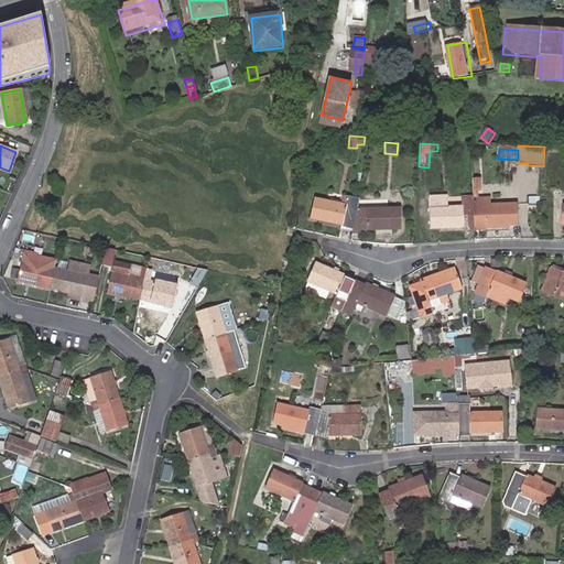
[(343,226),(354,228),(359,203),(360,197),(349,195),(347,205),(315,198),(311,217),(343,224),(343,226)]
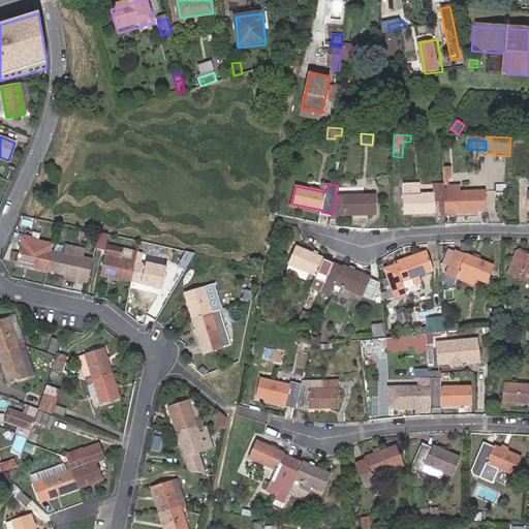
[(435,215),(444,215),(444,193),(443,189),(434,190),(434,193),(421,194),(419,184),(403,185),(403,195),(404,214),(435,213),(435,215)]
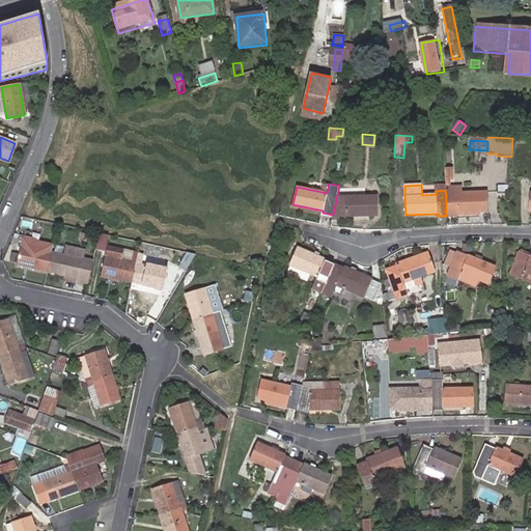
[(338,191),(333,215),(345,218),(346,216),(374,216),(374,194),(345,194),(345,193),(338,191)]
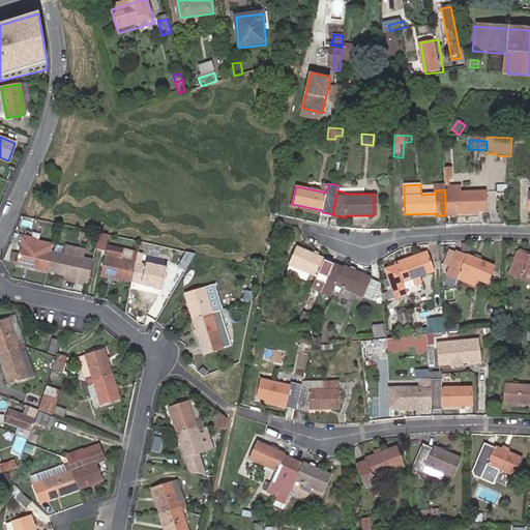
[(445,194),(445,215),(457,214),(457,211),(487,210),(486,192),(458,193),(455,193),(455,194),(445,194)]
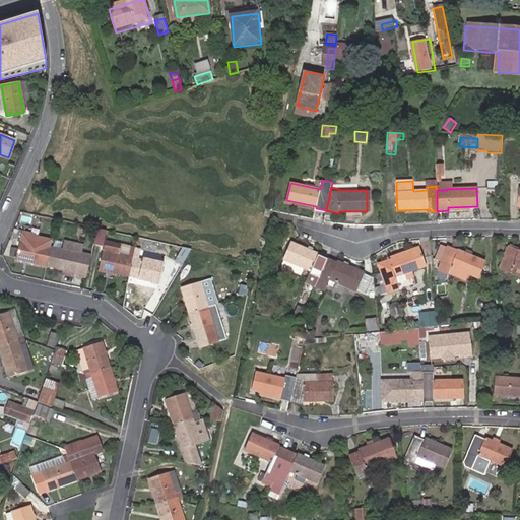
[(107,231),(98,229),(93,245),(103,247),(107,231)]
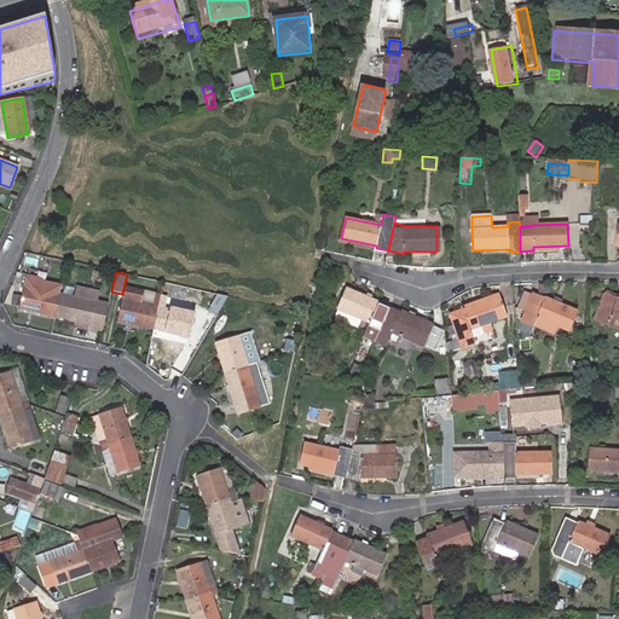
[(24,288),(61,296),(62,288),(57,287),(25,281),(24,288)]
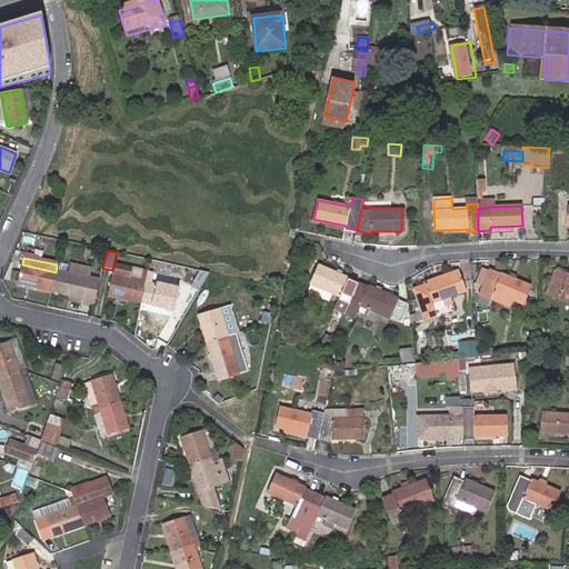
[(18,286),(51,293),(56,272),(22,265),(18,286)]
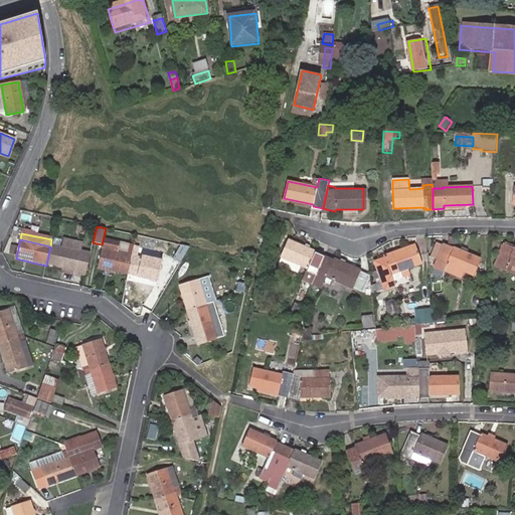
[(62,248),(50,246),(46,266),(62,269),(75,272),(74,276),(84,278),(90,254),(79,252),(81,244),(63,240),(62,248)]
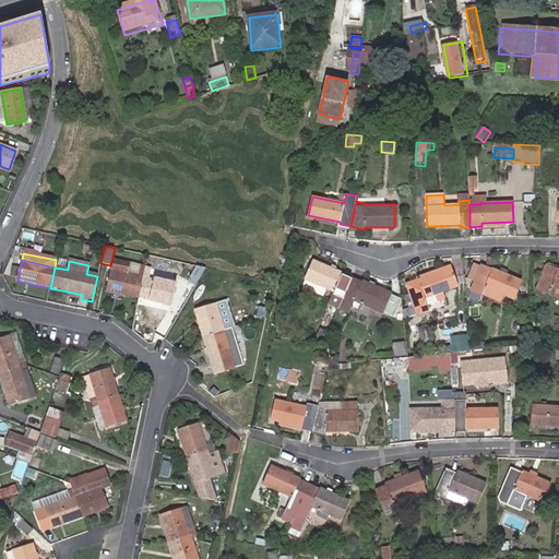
[(139,298),(143,278),(127,274),(128,269),(128,265),(113,262),(110,271),(106,290),(139,298)]
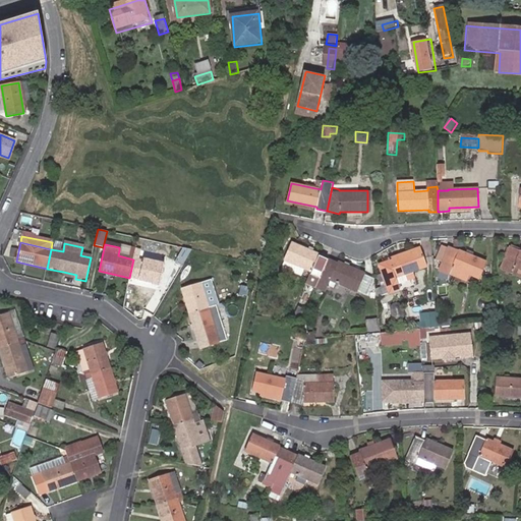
[(317,283),(328,262),(319,257),(319,256),(292,244),(284,263),(290,265),(306,272),(310,275),(309,279),(317,283)]
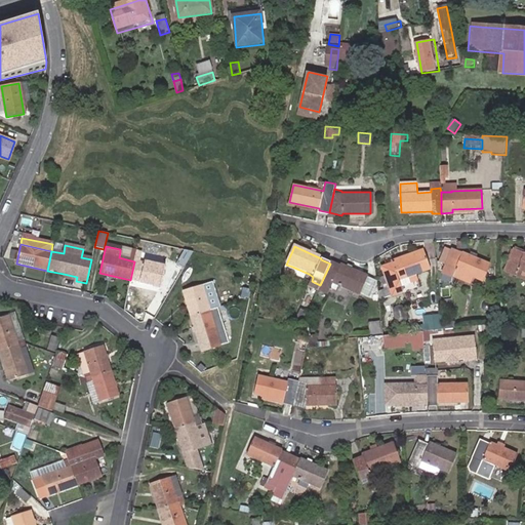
[(185,269),(194,251),(185,249),(176,264),(185,269)]
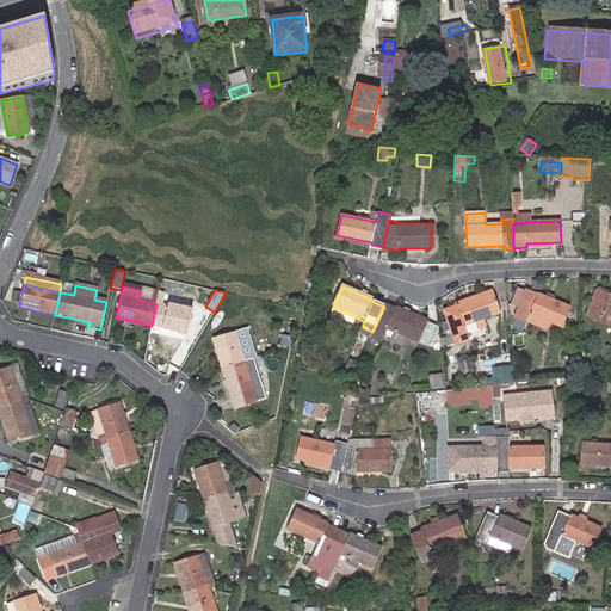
[(529,322),(542,327),(545,319),(565,326),(572,306),(539,292),(538,295),(528,290),(526,294),(519,290),(514,304),(522,307),(518,318),(529,322)]
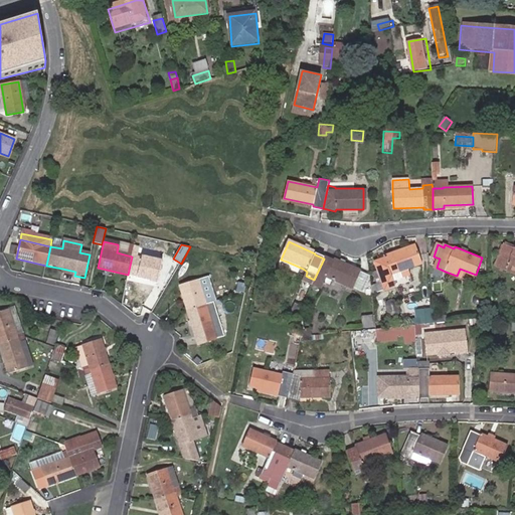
[(505,274),(514,277),(514,246),(514,249),(504,245),(496,270),(505,274)]
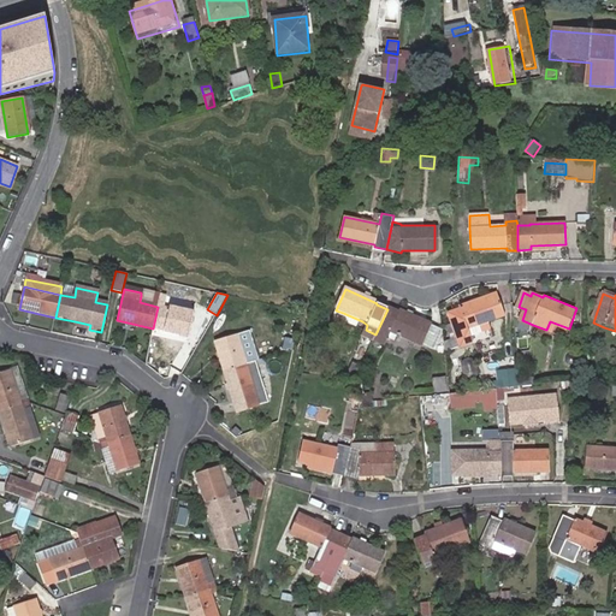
[(498,295),(461,309),(462,312),(450,317),(454,325),(445,327),(452,353),(474,345),(469,330),(505,317),(498,295)]
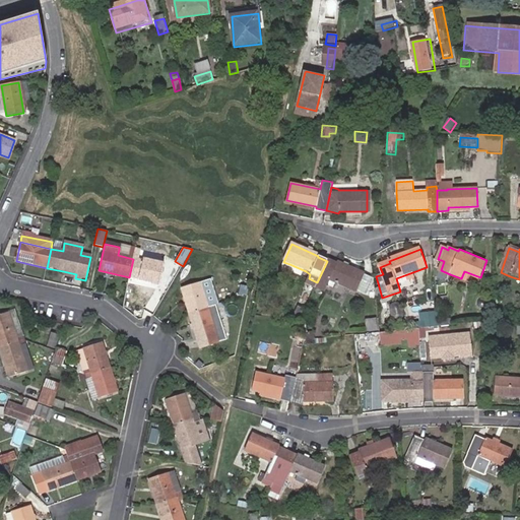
[(134,253),(119,250),(118,255),(133,259),(134,253)]
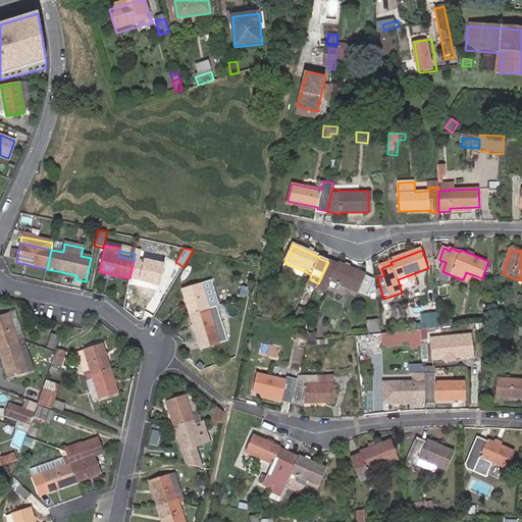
[(134,260),(162,266),(163,260),(139,255),(135,254),(134,260)]
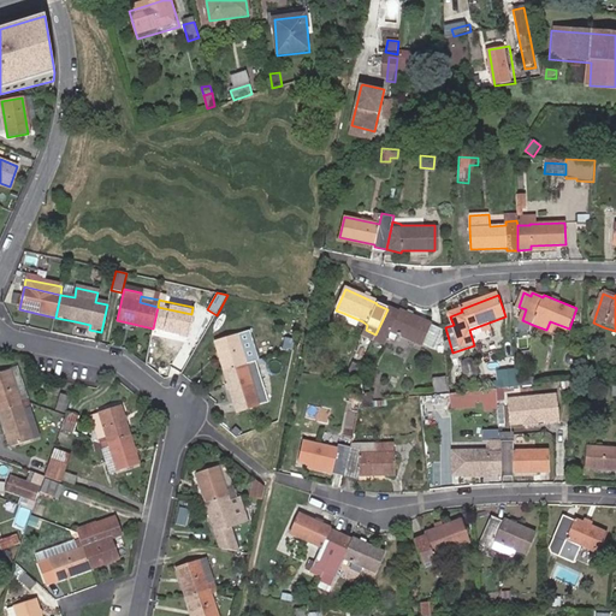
[(158,307),(153,329),(188,337),(194,314),(191,314),(158,307)]
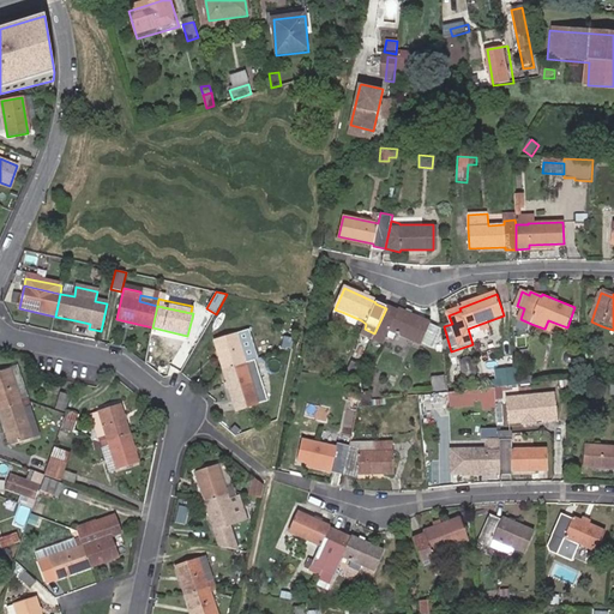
[(397,313),(386,308),(374,333),(372,339),(384,344),(389,332),(420,347),(429,326),(398,312),(397,313)]
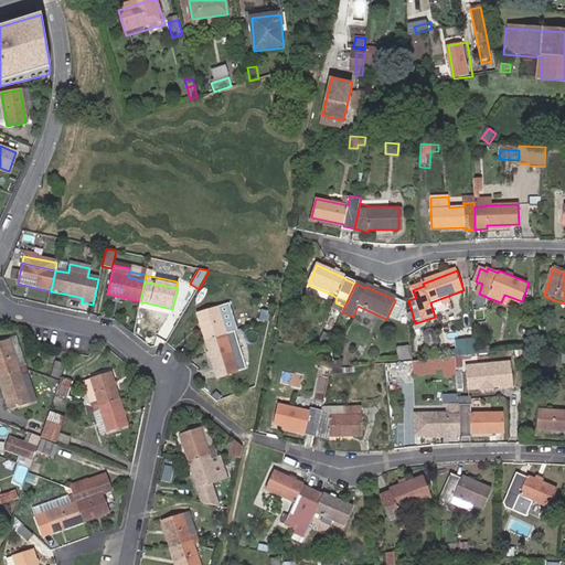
[(332,295),(315,287),(311,295),(329,302),(332,295)]
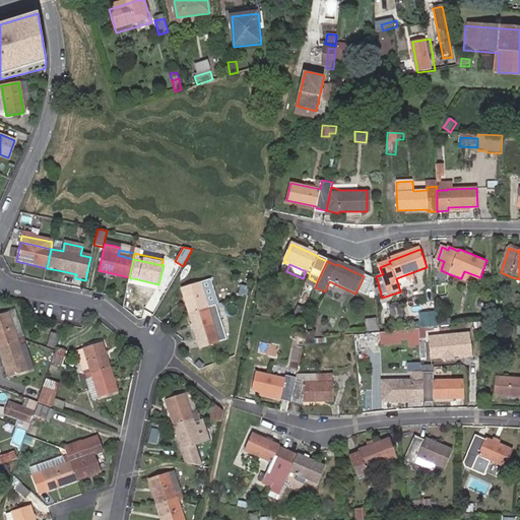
[(369,278),(364,276),(355,294),(362,296),(369,278)]
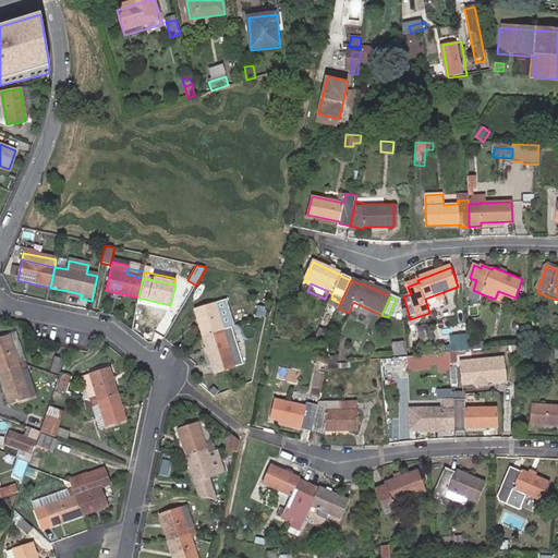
[(328,305),(338,310),(338,308),(340,303),(331,299),(328,305)]
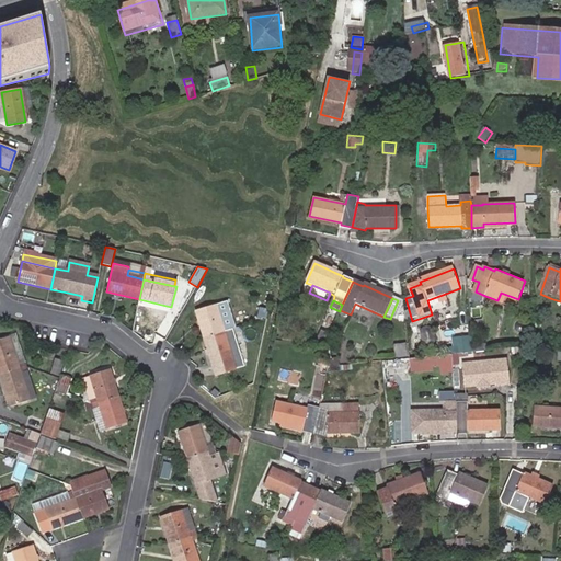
[(230,301),(199,308),(206,336),(226,332),(232,331),(236,330),(230,301)]
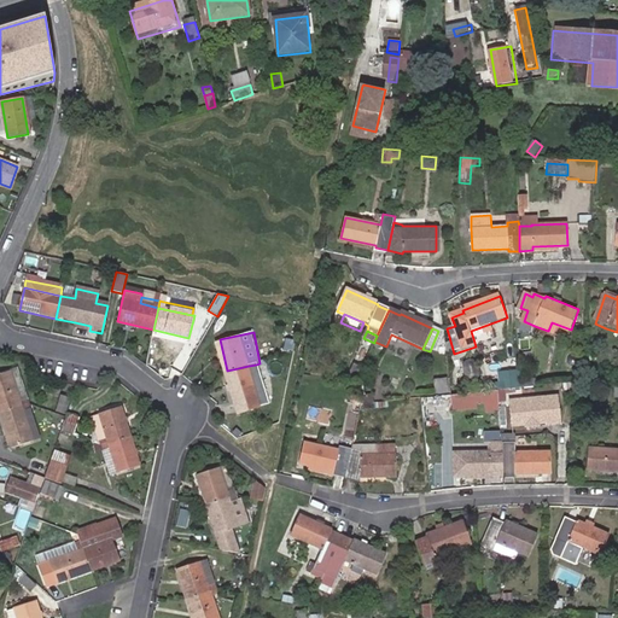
[(293,354),(295,345),(286,344),(284,353),(293,354)]
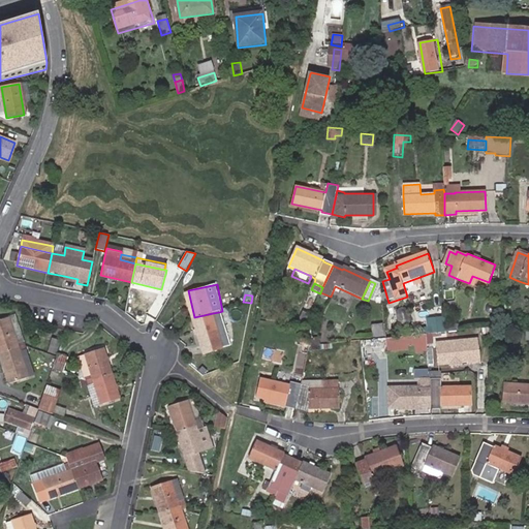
[(248,309),(239,308),(236,327),(244,328),(248,309)]
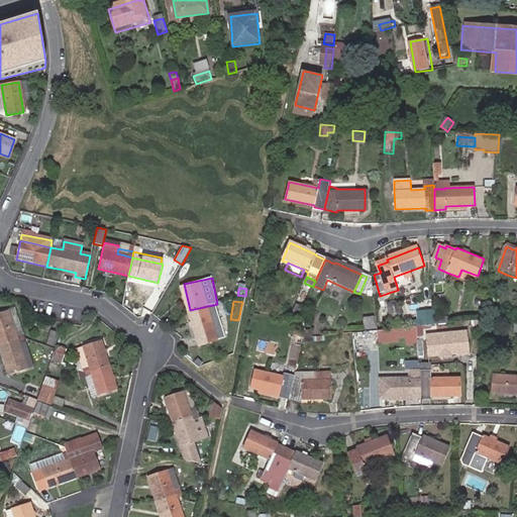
[(296,304),(290,318),(298,318),(303,307),(296,304)]
